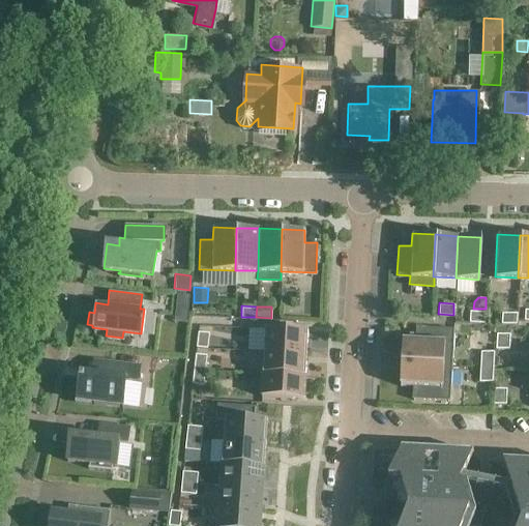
[(485,311),(469,310),(468,321),(483,322),(485,311)]
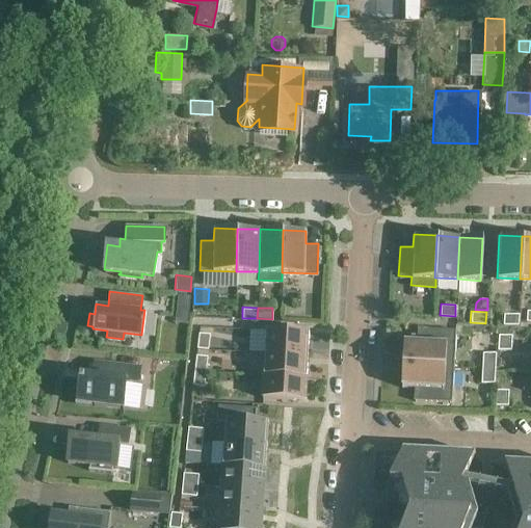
[(518,313),(503,312),(502,323),(518,324),(518,313)]
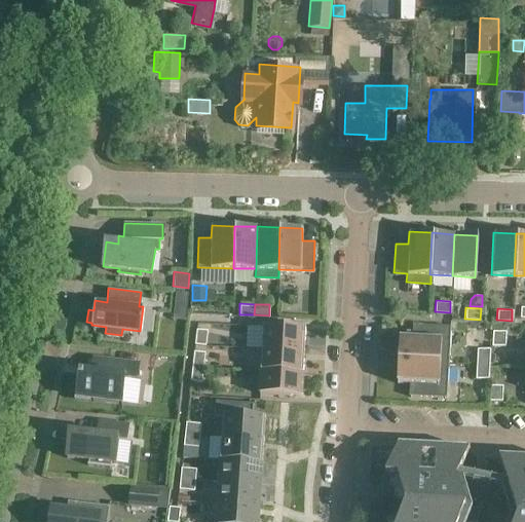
[(397,358),(439,361),(447,361),(449,325),(412,323),(411,335),(399,335),(397,358)]
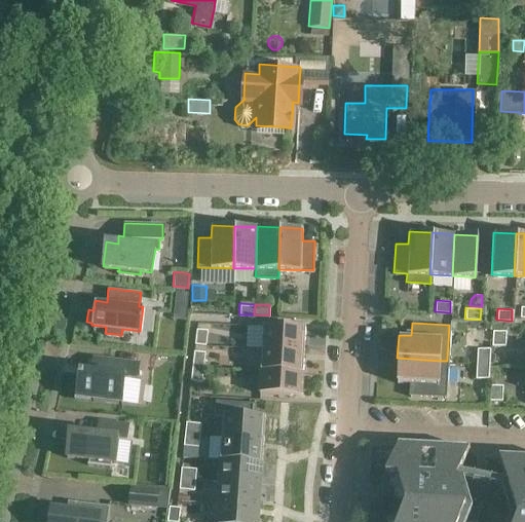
[(303,348),(304,326),(263,324),(261,346),(303,348)]
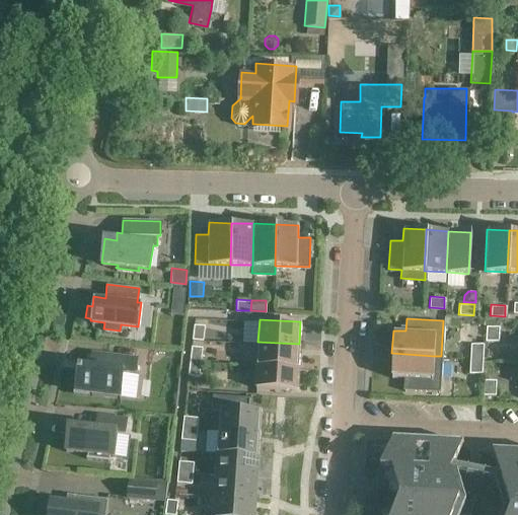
[(204,324),(194,322),(192,338),(203,339),(204,324)]
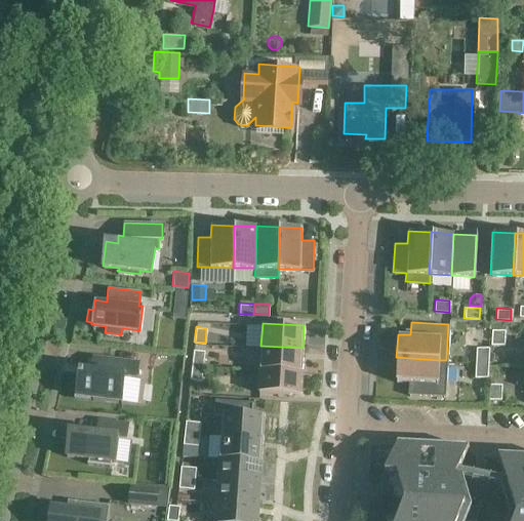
[(491,327),(490,343),(504,344),(505,328),(491,327)]
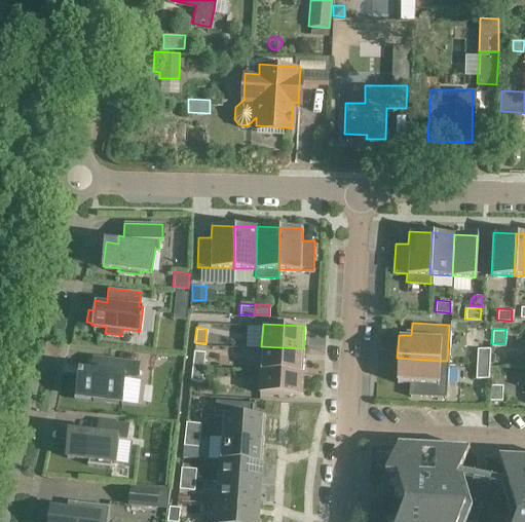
[(303,348),(261,346),(260,369),(302,371),(303,348)]
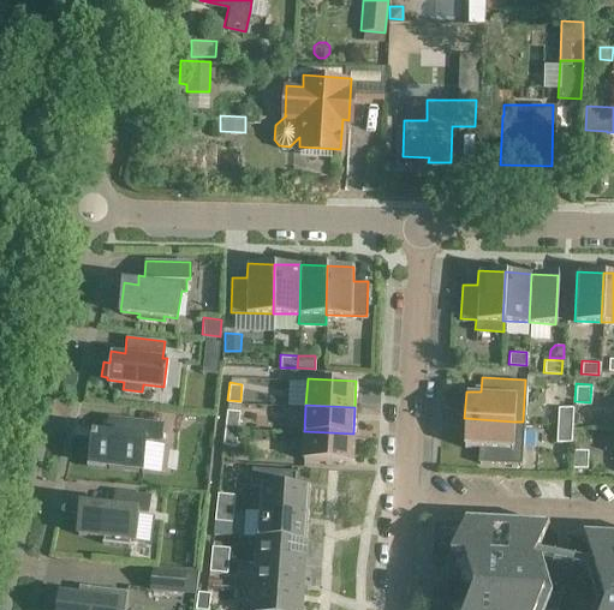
[(558,405),(556,423),(571,424),(572,406),(558,405)]
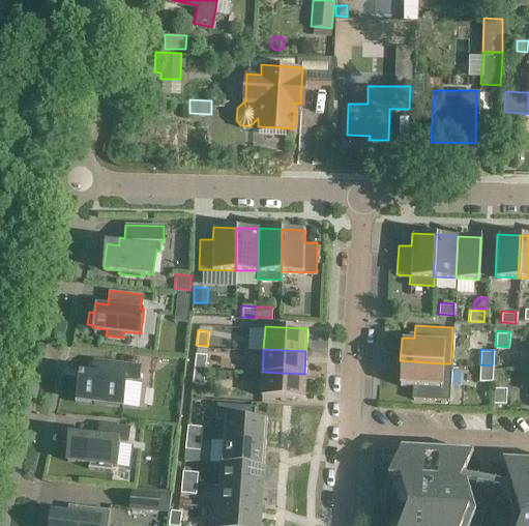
[(195,352),(194,367),(204,369),(206,353),(195,352)]
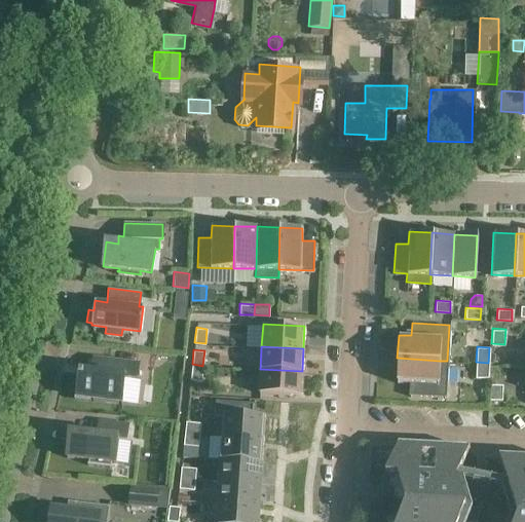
[(76,396),(120,401),(123,377),(136,378),(138,362),(92,357),(90,373),(79,371),(76,396)]
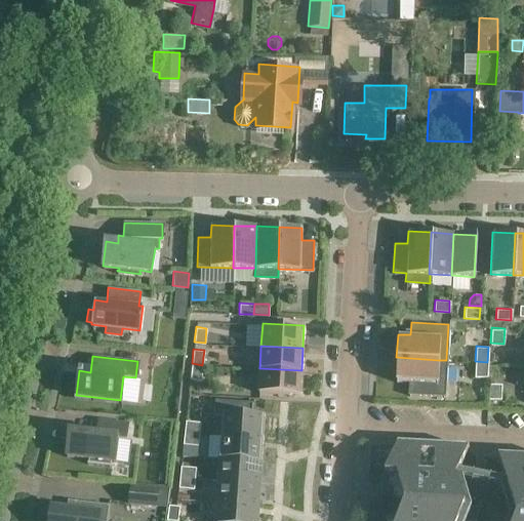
[(446,360),(438,360),(396,357),(395,379),(408,381),(407,394),(444,395),(445,379),(446,360)]
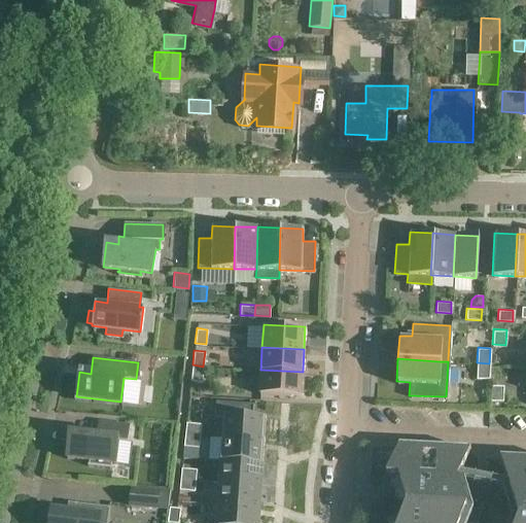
[(477,362),(476,378),(488,379),(489,363),(477,362)]
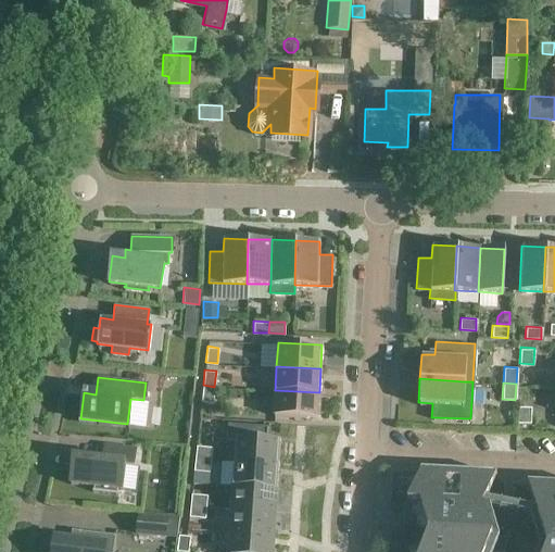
[(203,385),(201,401),(213,402),(214,387),(203,385)]
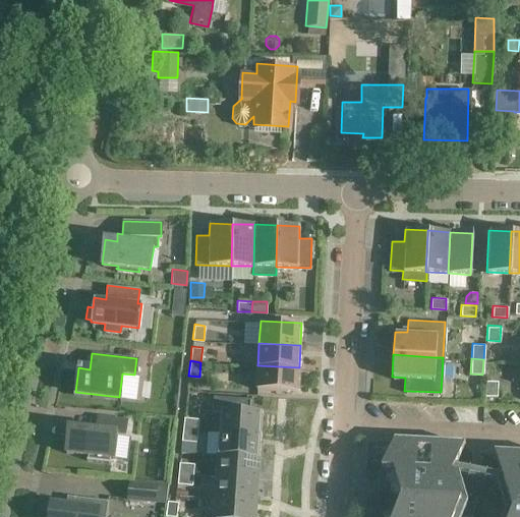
[(299,367),(257,365),(256,388),(298,390),(299,367)]
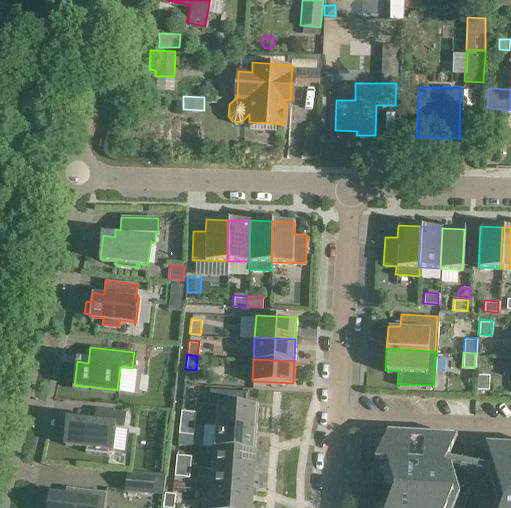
[(475,373),(475,388),(487,389),(489,374),(475,373)]
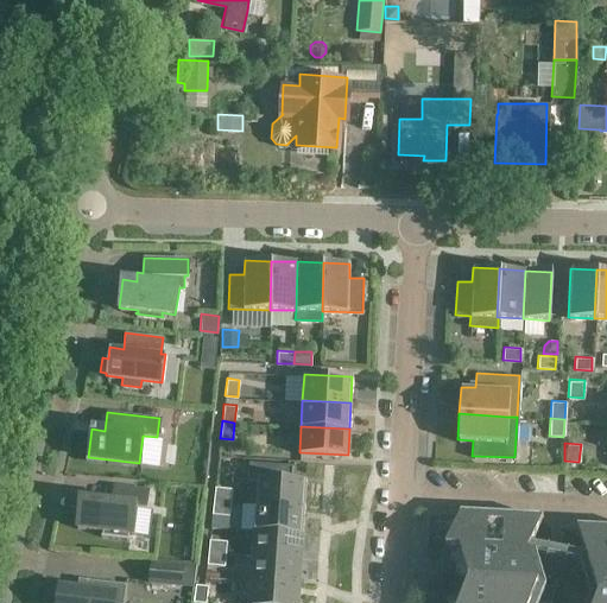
[(257,480),(255,502),(304,506),(305,480),(291,478),(292,464),(248,461),(247,478),(257,480)]
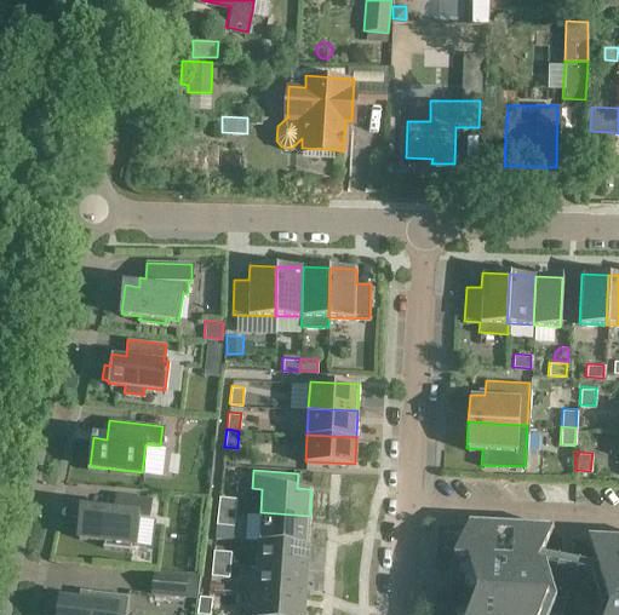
[(130,547),(130,542),(135,542),(138,516),(148,517),(150,499),(116,495),(114,511),(81,507),(78,536),(104,540),(104,545),(103,544),(103,546),(131,549),(131,547),(130,547)]
